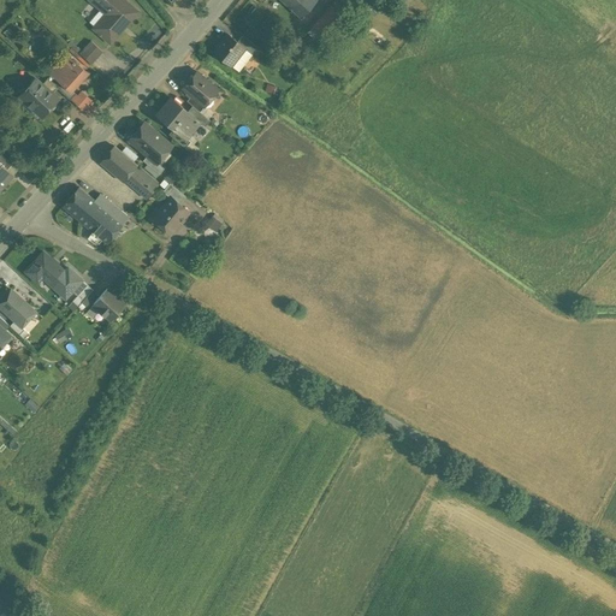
[(137,11),(124,0),(90,0),(101,9),(102,10),(105,6),(110,10),(95,27),(94,28),(111,42),(137,11)]
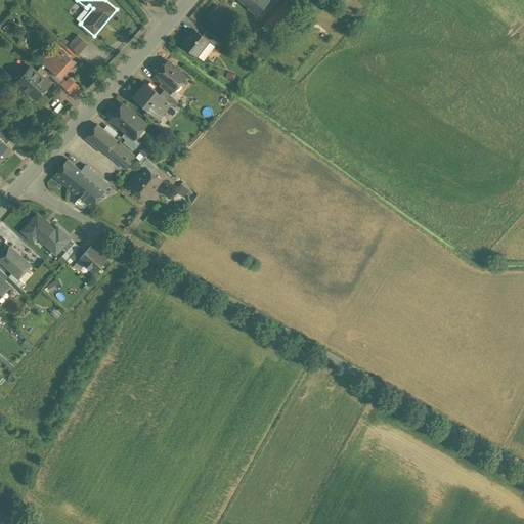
[(239,0),(249,8),(256,0),(239,0)]
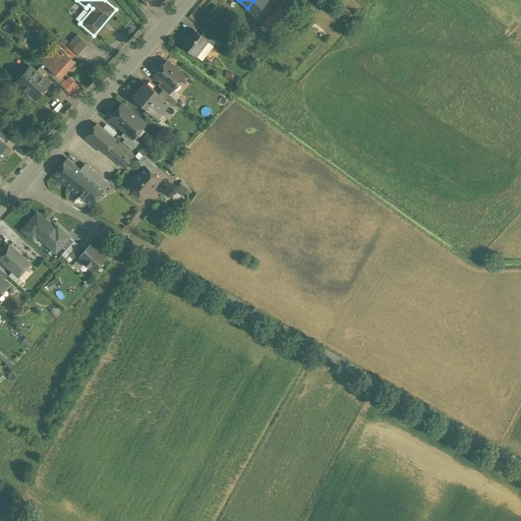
[(254,0),(247,8),(254,15),(268,0),(254,0)]
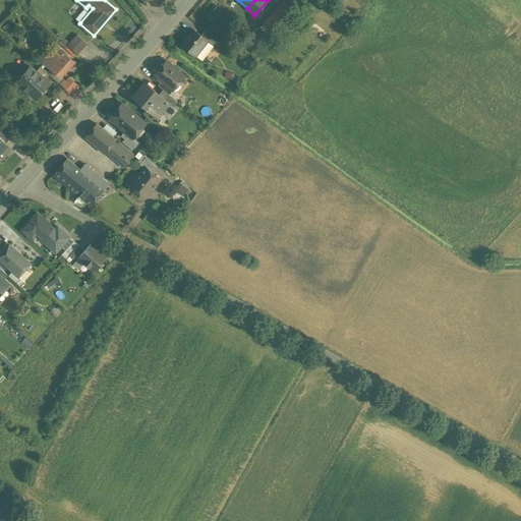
[(308,0),(305,4),(311,10),(320,0),(308,0)]
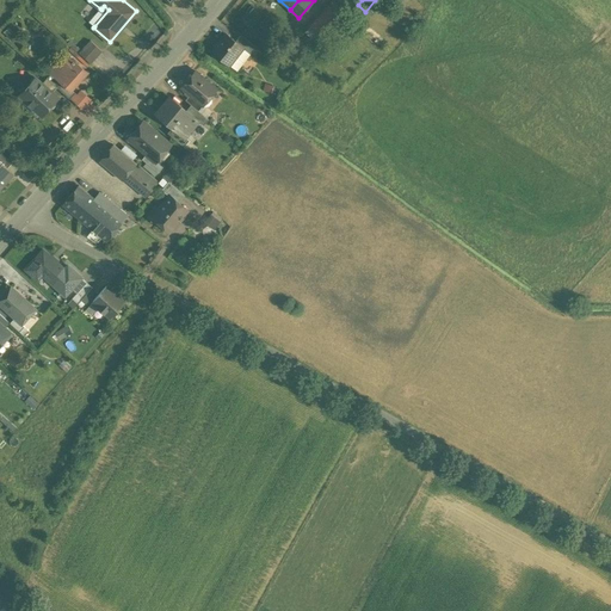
[(100,8),(91,1),(87,6),(96,14),(100,8)]
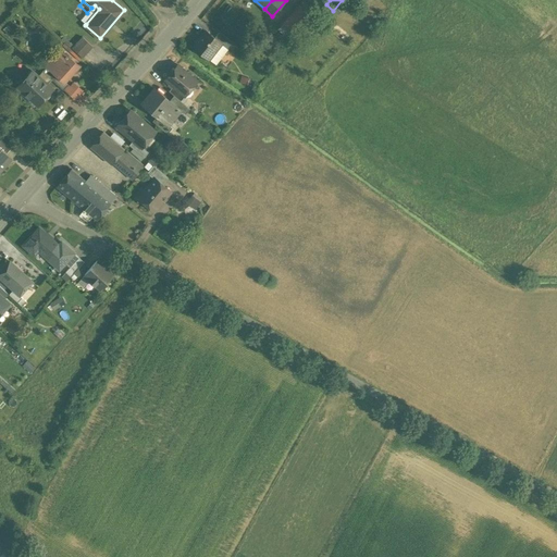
[(87,13),(81,20),(86,24),(99,9),(95,5),(93,9),(91,8),(87,13)]
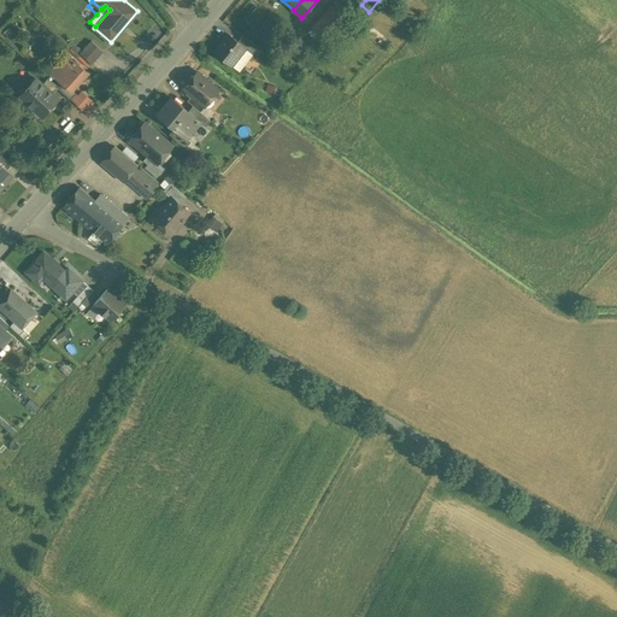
[(331,6),(312,28),(329,42),(348,21),(331,6)]
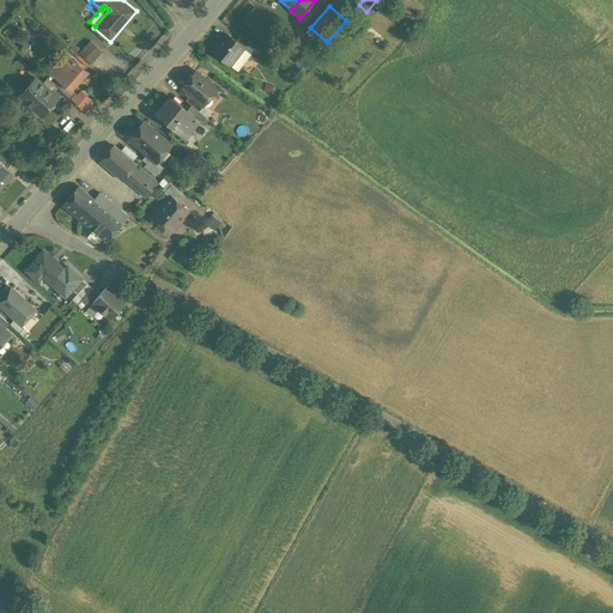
[(287,30),(286,28),(279,32),(283,36),(285,40),(291,34),(287,30)]
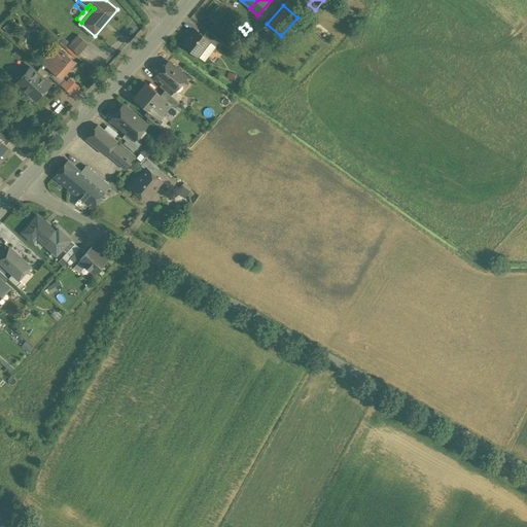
[(248,24),(247,26),(250,29),(245,34),(243,31),(241,34),(248,39),(255,28),(248,24)]
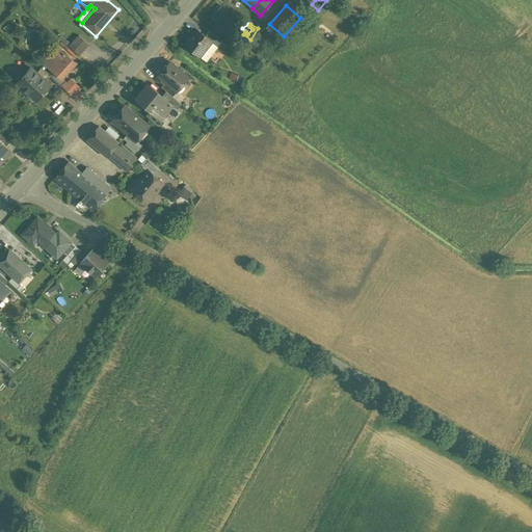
[(284,36),(269,24),(266,27),(280,41),(284,36)]
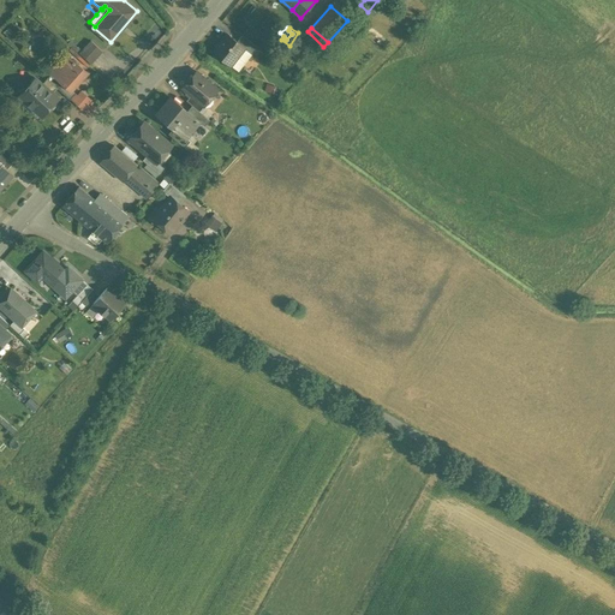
[(237,41),(227,33),(213,51),(231,65),(244,47),(245,47),(237,41)]
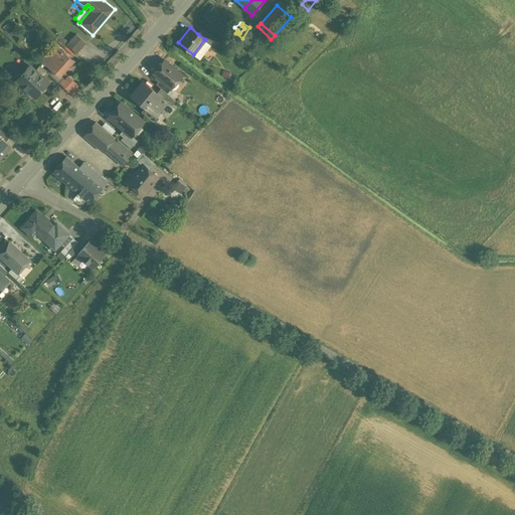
[(215,38),(202,29),(198,34),(205,39),(211,44),(215,38)]
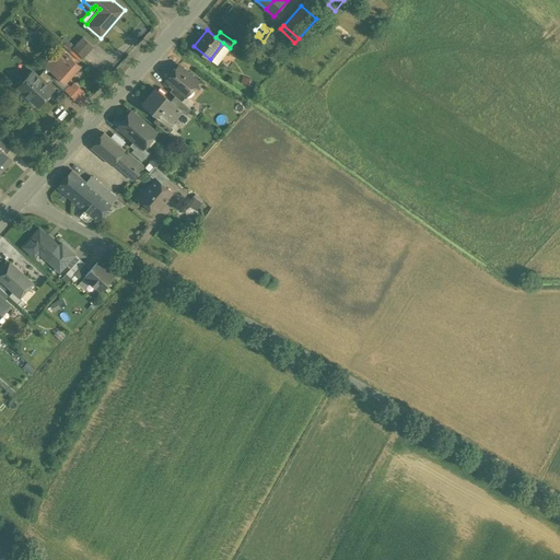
[(93,46),(83,36),(72,48),(83,58),(93,46)]
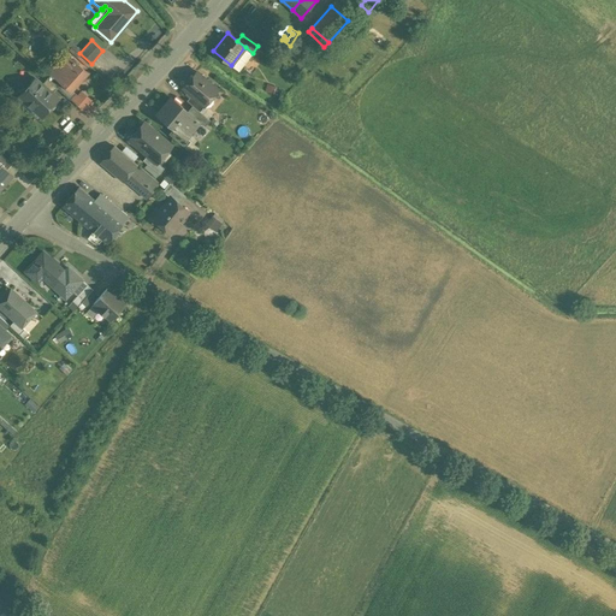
[(77,42),(72,47),(77,52),(83,46),(77,42)]
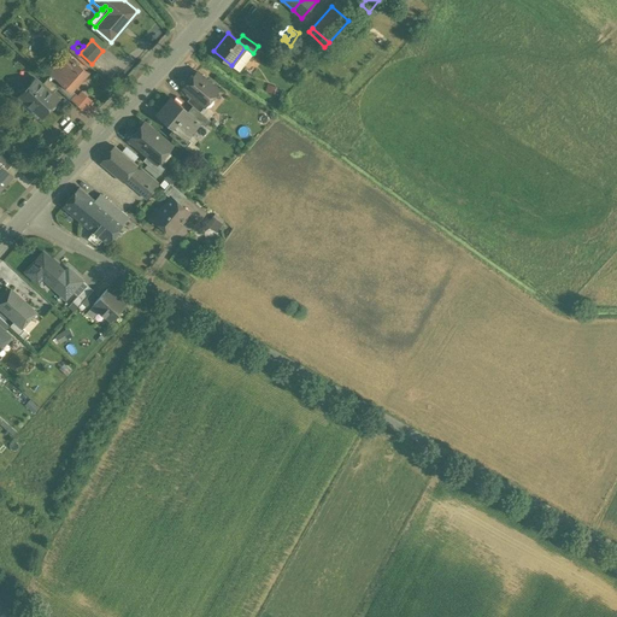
[(245,47),(231,65),(239,71),(253,53),(246,47),(245,47)]
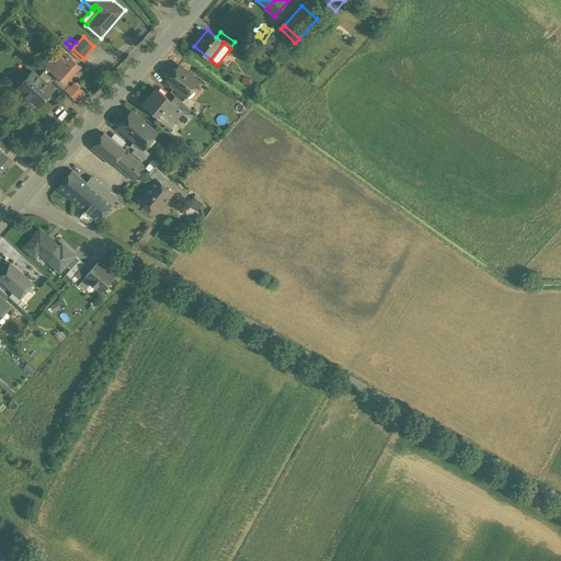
[(80,67),(60,49),(54,57),(58,61),(50,69),(56,73),(66,82),(80,67)]
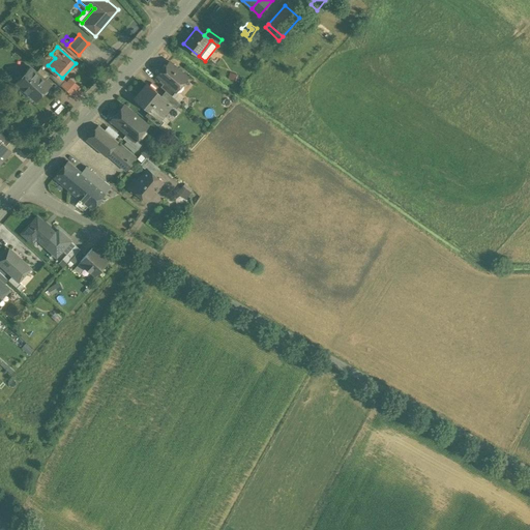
[(188,77),(170,61),(157,76),(165,82),(174,89),(178,84),(182,84),(188,77)]
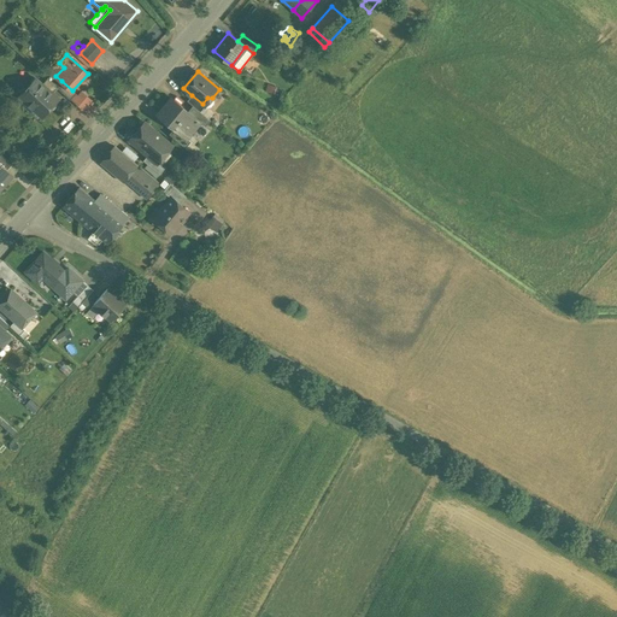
[(42,83),(35,77),(28,87),(30,88),(22,98),(42,117),(58,99),(52,93),(42,83)]
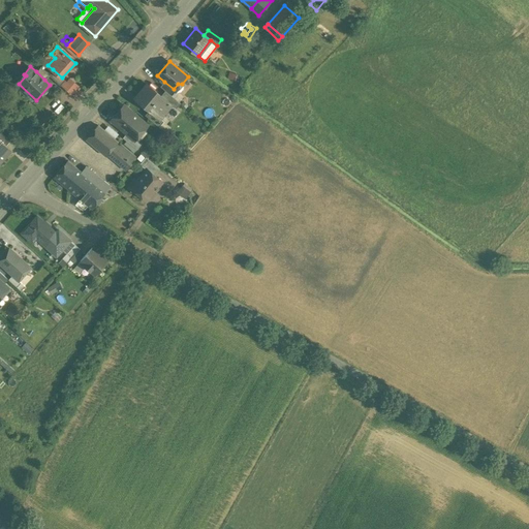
[(49,74),(40,67),(36,71),(44,80),(49,74)]
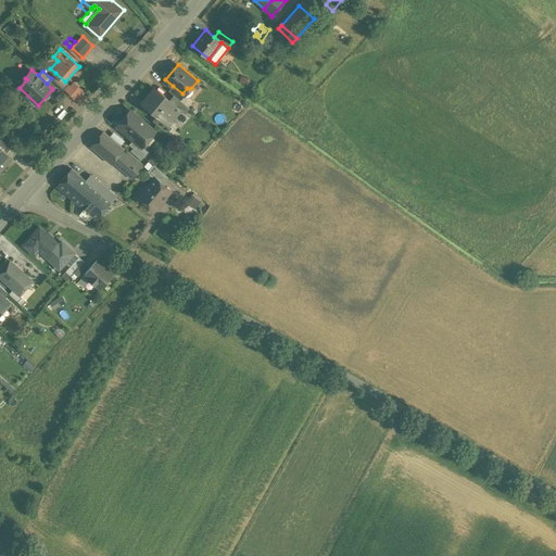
[(65,81),(55,73),(51,78),(64,89),(68,84),(65,81)]
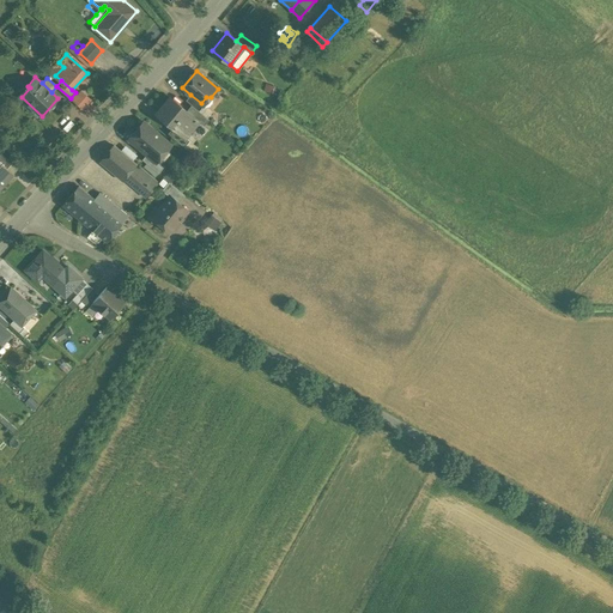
[(73,101),(90,107),(95,95),(79,89),(73,101)]
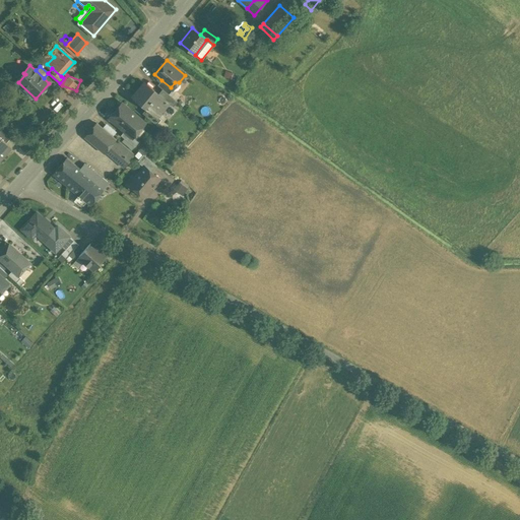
[(171,87),(161,80),(157,84),(164,89),(169,93),(173,89),(173,88),(171,87)]
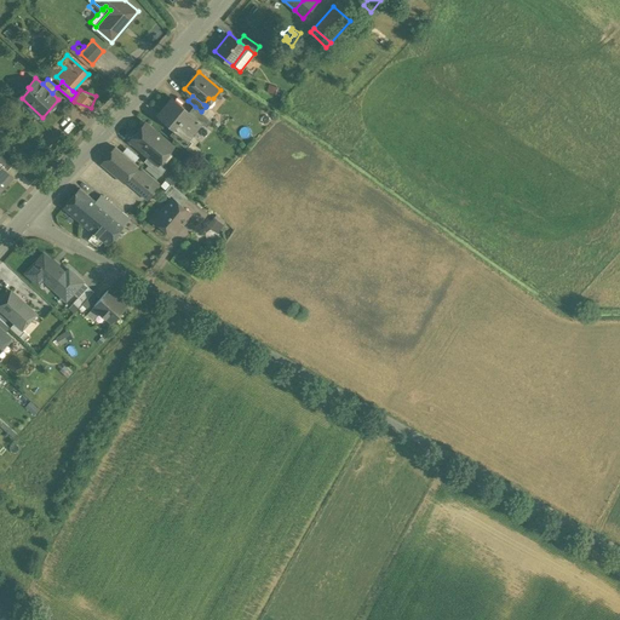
[(190,113),(172,97),(159,114),(176,130),(184,137),(185,136),(199,120),(190,113)]
